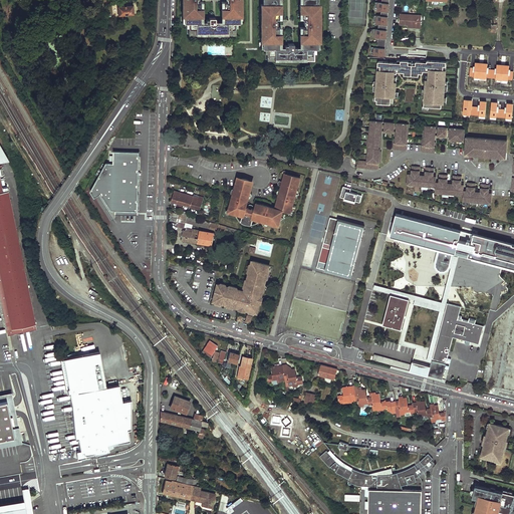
[(185,0),(185,8),(183,8),(183,15),(185,15),(185,22),(187,22),(189,22),(189,27),(189,33),(197,33),(197,32),(227,32),(227,33),(236,34),(236,27),(236,22),(238,22),(240,22),(240,15),(242,15),(242,8),(240,8),(240,0),(242,0),(241,0),(227,0),(228,1),(224,1),(224,8),(222,8),(222,15),(224,15),(224,22),(219,22),(219,21),(215,21),(215,17),(210,17),(209,19),(207,19),(207,21),(204,21),(201,22),(201,15),(203,15),(203,8),(201,8),(201,1),(198,1),(197,0),(185,0)]
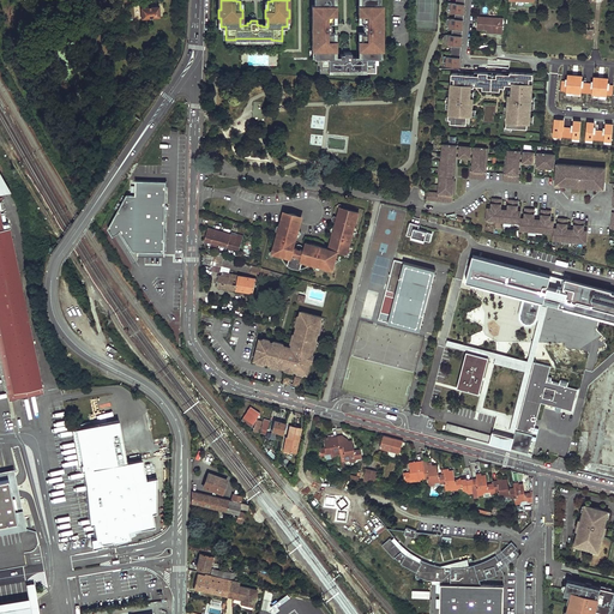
[(332,0),(314,0),(314,5),(312,5),(312,10),(314,10),(314,22),(312,23),(312,31),(314,31),(314,44),(312,44),(312,49),(314,49),(314,58),(317,58),(319,58),(319,64),(319,71),(329,71),(329,70),(333,70),(361,70),(365,70),(365,71),(375,72),(375,64),(375,58),(378,58),(380,58),(380,49),(383,49),(383,44),(380,44),(380,32),(383,32),(383,23),(380,23),(380,10),(383,10),(383,5),(380,5),(379,0),(360,0),(361,5),(359,5),(359,13),(361,13),(361,22),(365,22),(365,24),(363,24),(363,29),(365,29),(365,32),(361,32),(361,41),(359,41),(359,49),(361,49),(361,58),(354,58),(354,56),(350,56),(350,52),(343,52),(343,54),(339,53),(339,58),(333,56),(333,49),(336,49),(336,41),(333,41),(333,32),(329,32),(329,29),(331,29),(331,24),(329,24),(329,22),(333,22),(333,13),(336,13),(336,5),(333,5),(332,0)]
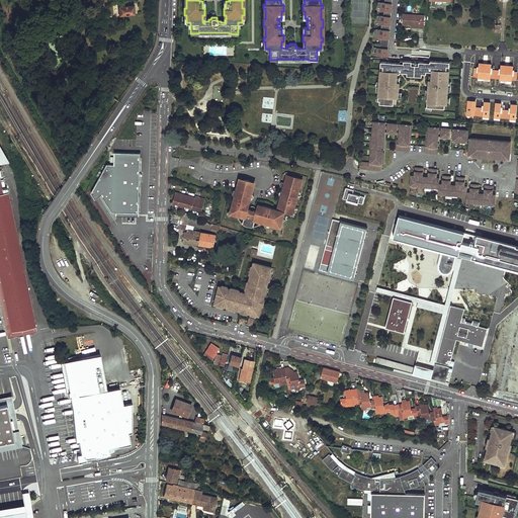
[(392,0),(384,0),(385,3),(378,2),(377,7),(380,8),(384,8),(384,10),(392,11),(392,0)]
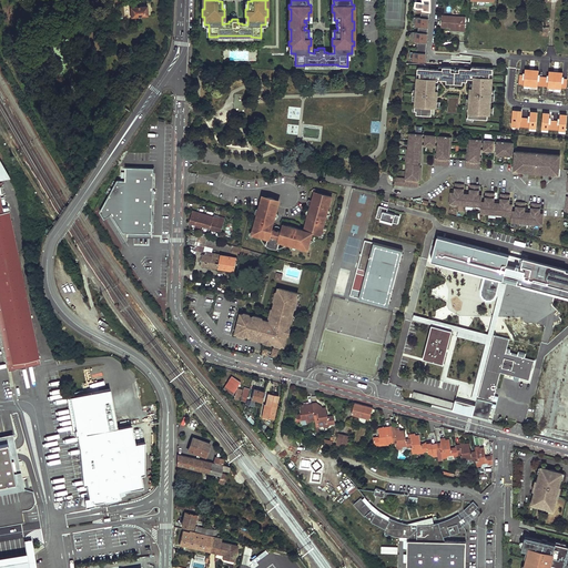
[(130,17),(148,16),(146,4),(129,7),(130,17)]
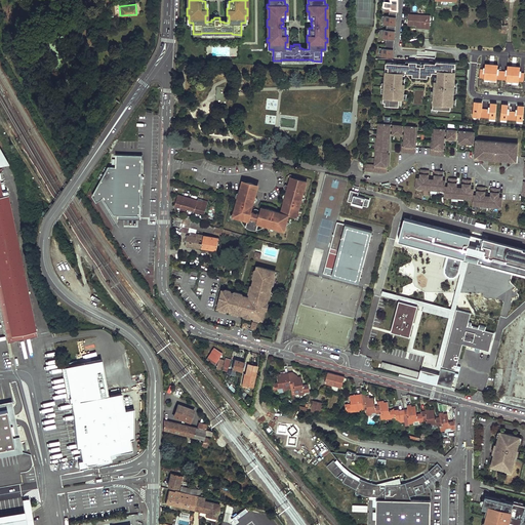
[(397,13),(390,12),(390,16),(382,15),(381,22),(385,22),(389,22),(389,25),(396,25),(397,13)]
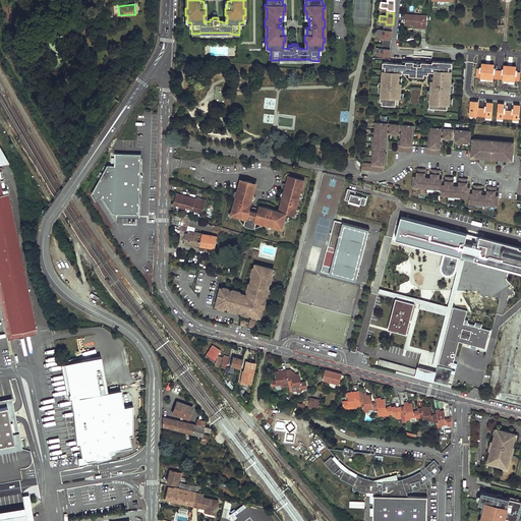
[(429,16),(407,14),(406,24),(415,25),(424,25),(424,29),(428,29),(429,16)]
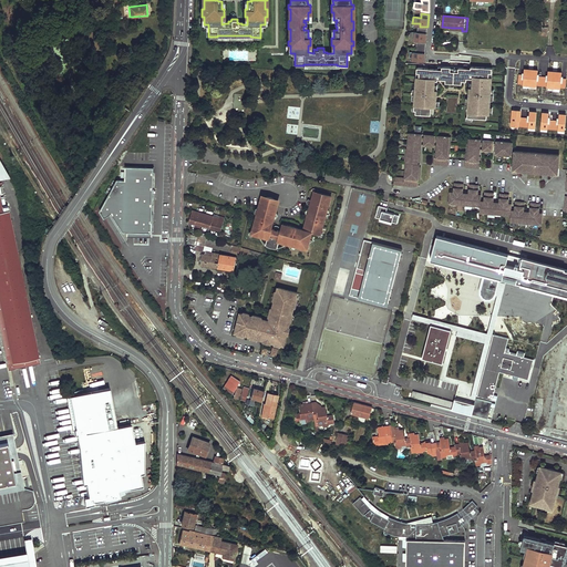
[(428,29),(418,28),(418,32),(412,32),(411,38),(414,38),(419,38),(419,41),(426,41),(428,29)]
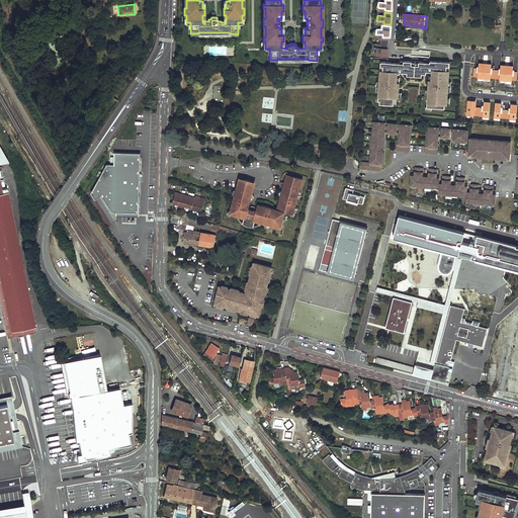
[(390,39),(380,38),(380,48),(374,48),(374,53),(377,53),(381,53),(380,56),(387,56),(390,39)]
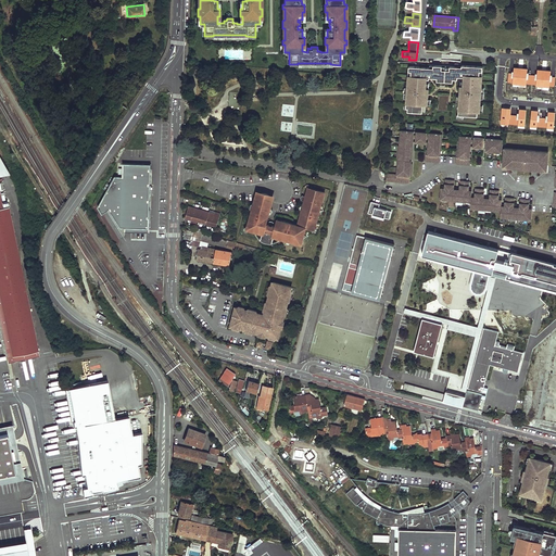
[(459,63),(455,63),(455,66),(455,78),(457,79),(458,76),(463,76),(463,74),(464,74),(464,75),(466,76),(466,73),(463,72),(463,66),(458,66),(459,63)]
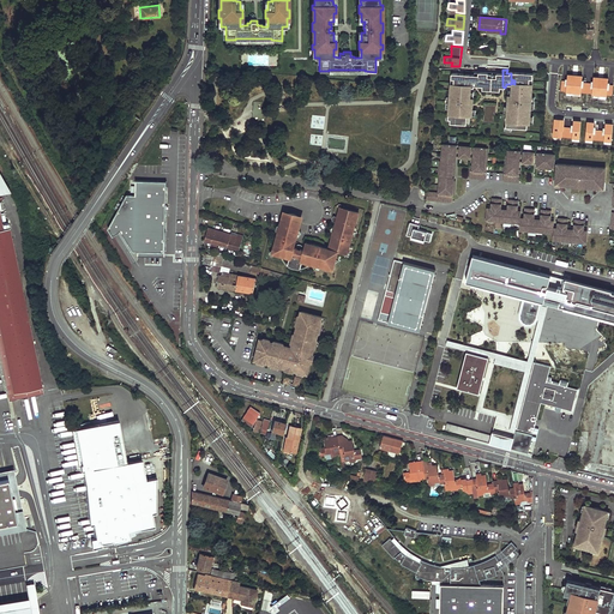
[(479,71),(479,85),(483,85),(500,86),(503,86),(503,73),(497,73),(497,77),(488,77),(488,73),(488,72),(479,71)]
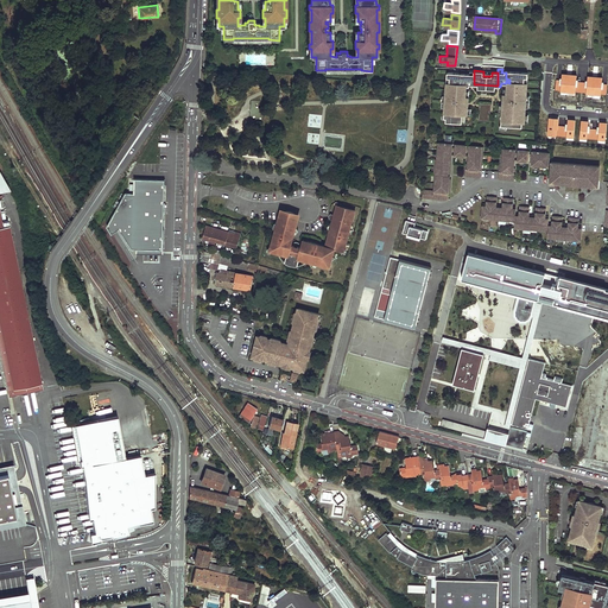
[(504,111),(502,125),(508,126),(524,126),(524,121),(526,122),(526,121),(526,114),(526,107),(527,95),(527,89),(525,89),(526,77),(529,77),(529,73),(506,71),(506,73),(506,78),(510,80),(510,83),(507,82),(507,81),(506,81),(506,83),(508,83),(508,88),(507,94),(505,94),(504,105),(504,111)]
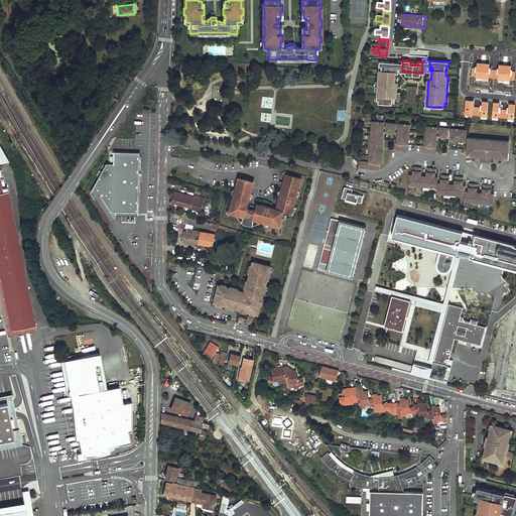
[(378,91),(377,100),(379,100),(379,103),(392,104),(392,103),(393,96),(396,97),(397,97),(397,96),(397,92),(398,82),(395,82),(395,77),(396,73),(398,73),(395,72),(395,68),(399,68),(399,62),(380,61),(380,66),(382,66),(382,76),(379,76),(379,81),(378,91)]
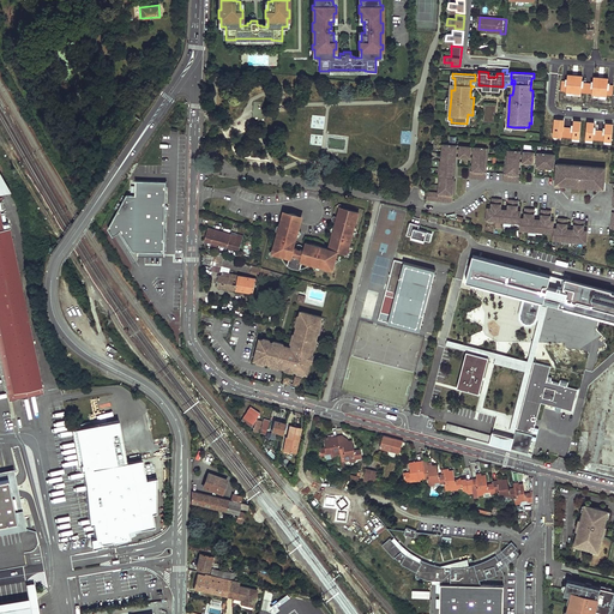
[(498,103),(486,102),(486,106),(487,107),(486,108),(485,121),(497,122),(497,114),(495,112),(498,112),(498,103)]
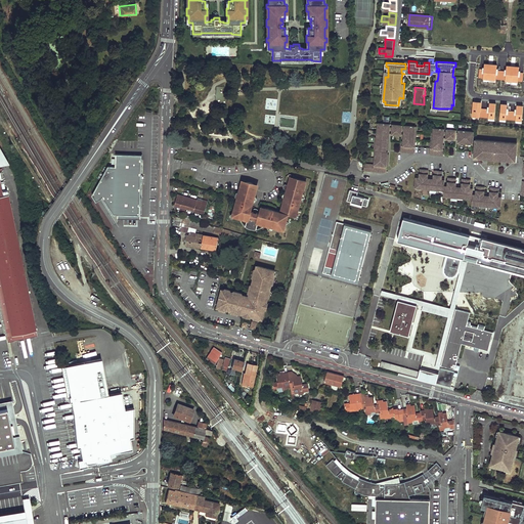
[(391,124),(380,123),(380,130),(379,137),(377,137),(376,143),(376,150),(378,150),(377,158),(376,165),(387,166),(387,159),(388,154),(388,150),(386,150),(387,144),(388,138),(389,138),(389,135),(390,133),(390,130),(390,127),(391,124)]
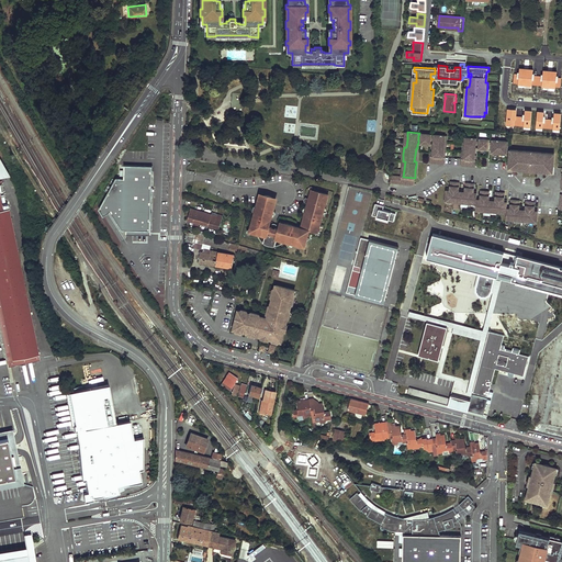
[(431,134),(424,134),(424,135),(422,135),(420,136),(420,139),(420,143),(420,144),(430,144),(431,139),(431,136),(431,134)]
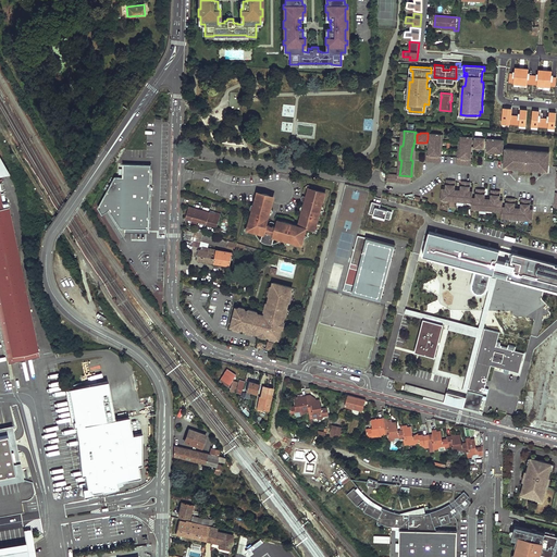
[(440,156),(442,134),(431,133),(430,135),(430,138),(430,143),(430,145),(429,150),(429,155),(440,156)]
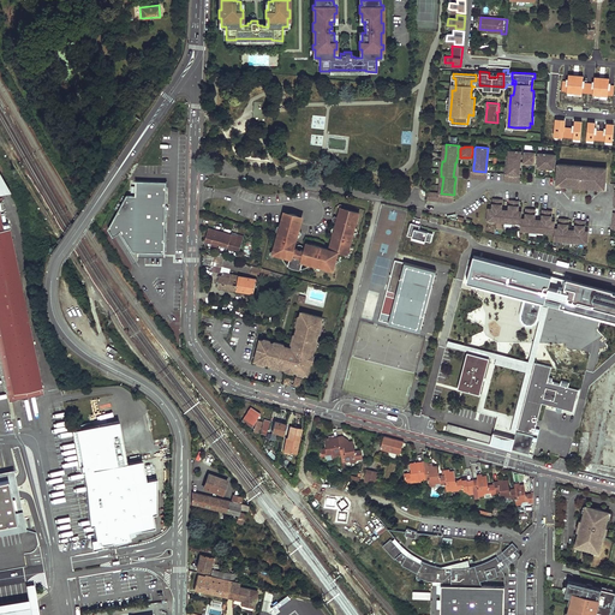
[(521,154),(521,151),(509,150),(507,173),(520,174),(520,169),(520,163),(521,161),(521,157),(521,154)]
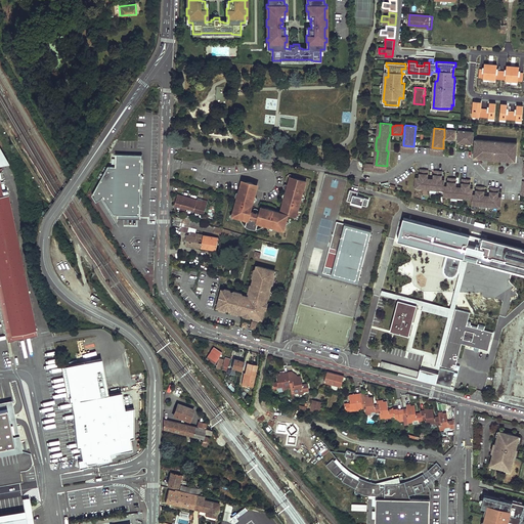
[(455,139),(456,130),(447,129),(447,131),(446,134),(446,138),(451,139),(455,139)]
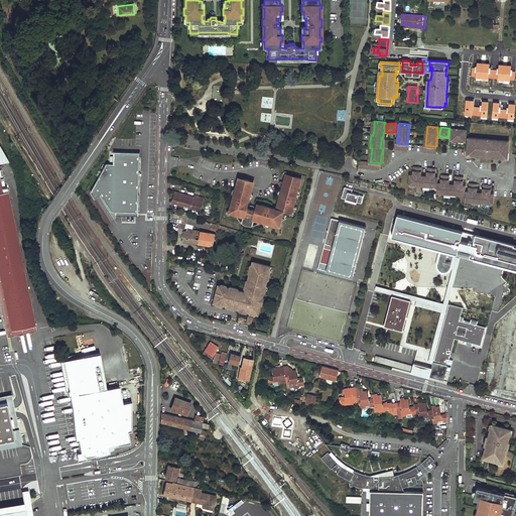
[(466,140),(467,129),(453,128),(452,138),(466,140)]
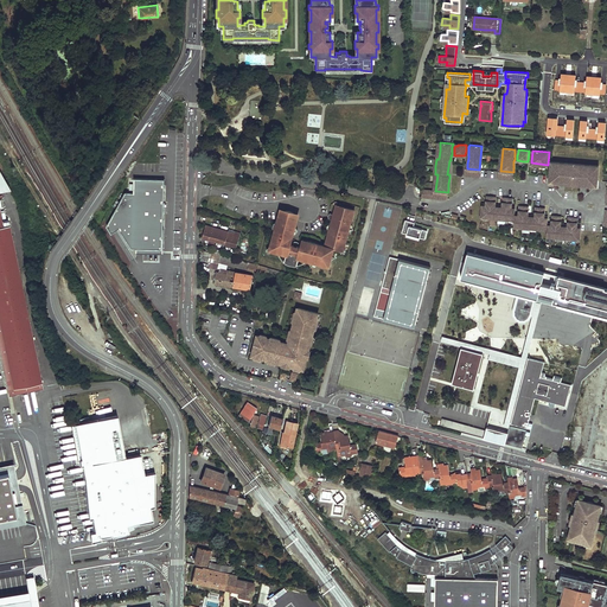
[(598,183),(599,166),(551,161),(549,179),(555,179),(555,183),(555,184),(560,184),(560,180),(572,180),(570,184),(570,185),(575,185),(575,184),(576,181),(587,183),(587,185),(587,186),(592,186),(592,185),(592,183),(598,183)]
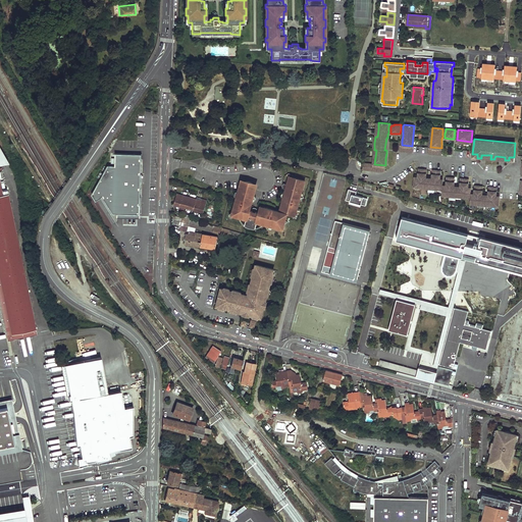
[(0,292),(8,335),(35,330),(7,193),(2,194),(0,183),(0,162),(8,161),(0,147),(0,292)]
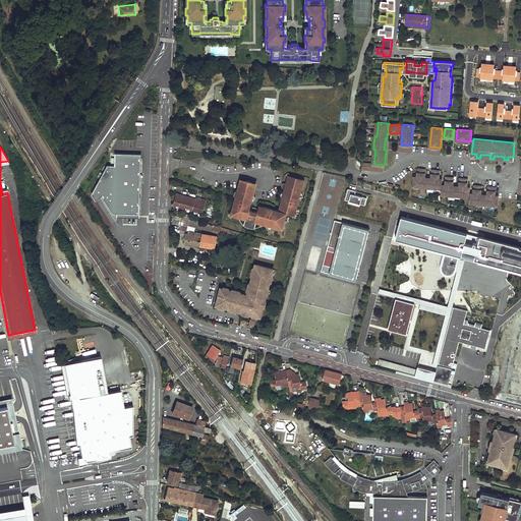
[(123,153),(116,153),(115,165),(108,165),(92,193),(95,197),(101,193),(103,196),(113,213),(117,214),(140,214),(142,154),(123,153)]
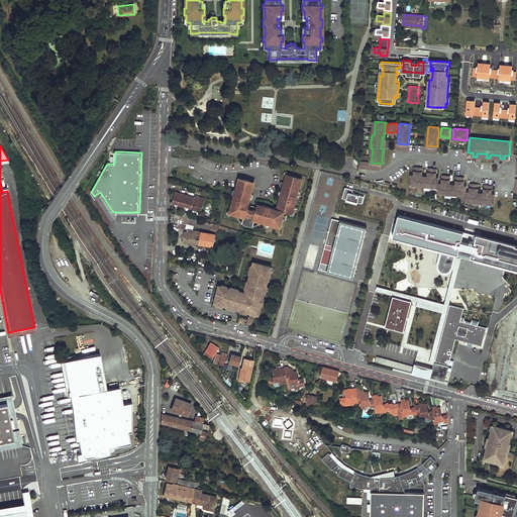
[(370,162),(360,162),(359,168),(381,170),(382,164),(371,163),(370,163),(370,162)]
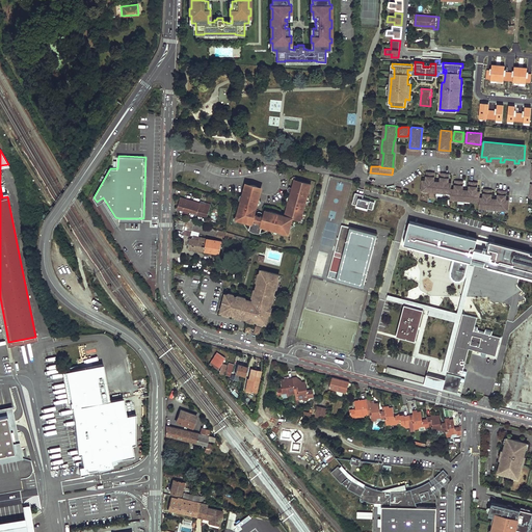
[(241,201),(236,219),(251,223),(249,230),(251,231),(254,232),(254,230),(257,231),(256,233),(258,233),(261,233),(262,227),(289,234),(293,217),(301,219),(311,184),(299,181),(294,184),(293,187),(292,187),(290,192),(291,192),(285,215),(270,211),(264,214),(264,217),(261,216),(257,215),(255,214),(258,206),(260,194),(258,194),(260,189),(255,185),(248,186),(246,191),(244,190),(241,201)]
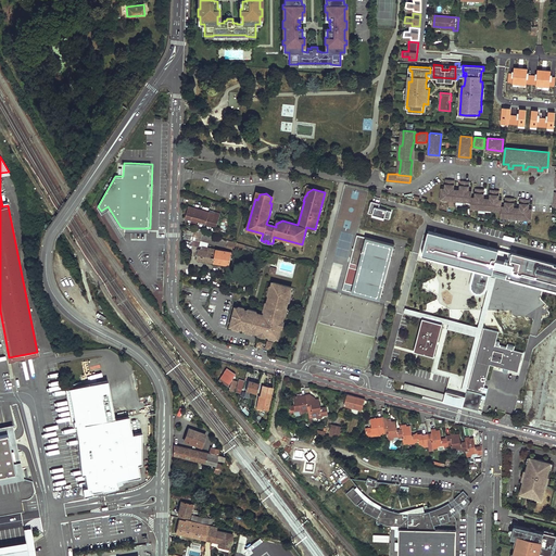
[(505,206),(502,205),(501,210),(501,212),(501,215),(508,216),(516,216),(523,217),(531,218),(532,209),(529,209),(529,199),(521,199),(520,205),(520,207),(517,207),(514,206),(514,205),(515,198),(506,197),(505,204),(505,206)]
